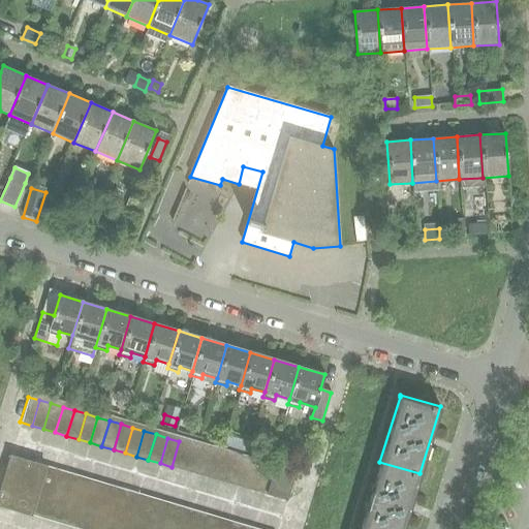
[(183,470),(191,444),(179,441),(172,467),(183,470)]
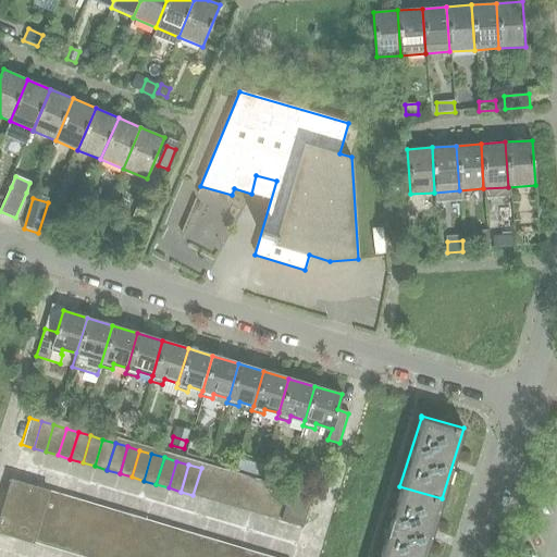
[(206,498),(213,472),(201,468),(193,495),(206,498)]
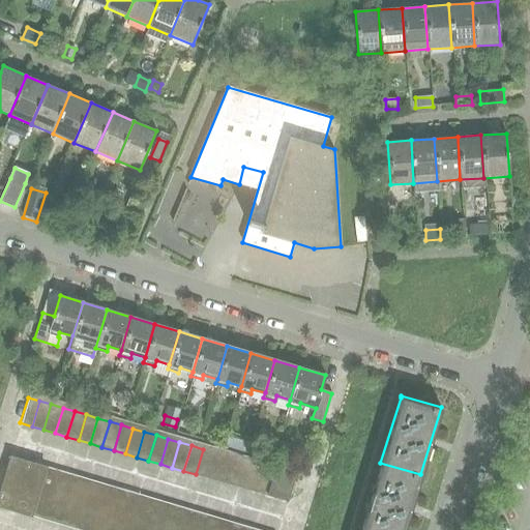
[(0,507),(31,517),(39,493),(47,468),(9,458),(0,488),(0,507)]
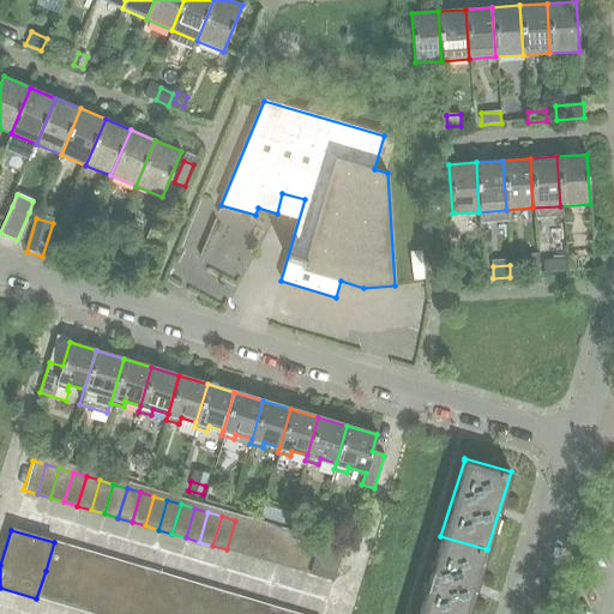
[(468,613),(487,549),(440,536),(416,613),(468,613)]
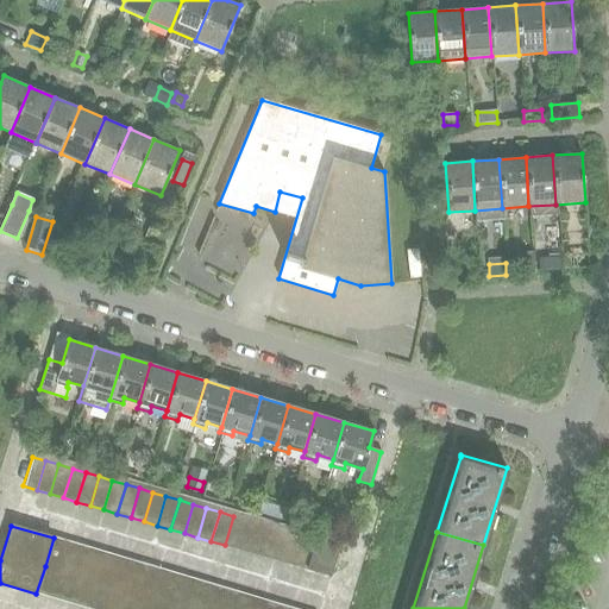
[(54,538),(45,566),(58,570),(67,541),(54,538)]
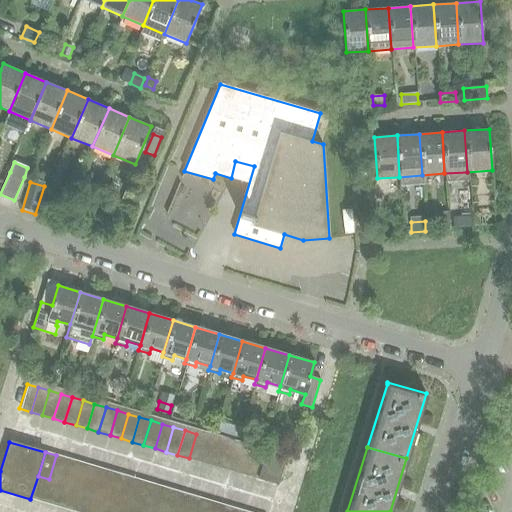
[(278,484),(285,460),(263,454),(256,478),(278,484)]
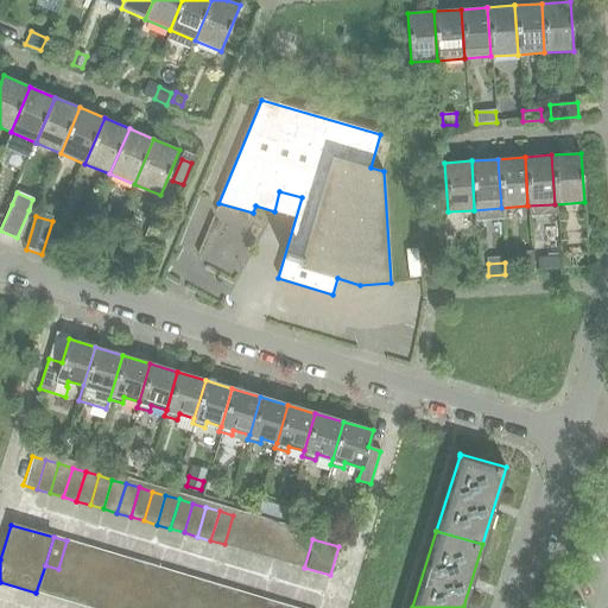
[(67,540),(58,569),(71,572),(80,545),(67,540)]
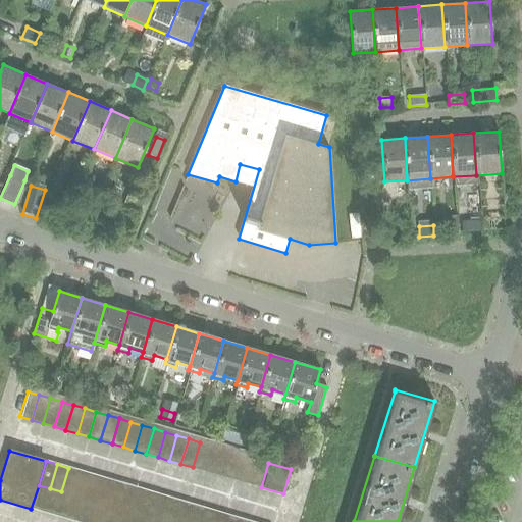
[(68,468),(61,491),(72,494),(80,471),(68,468)]
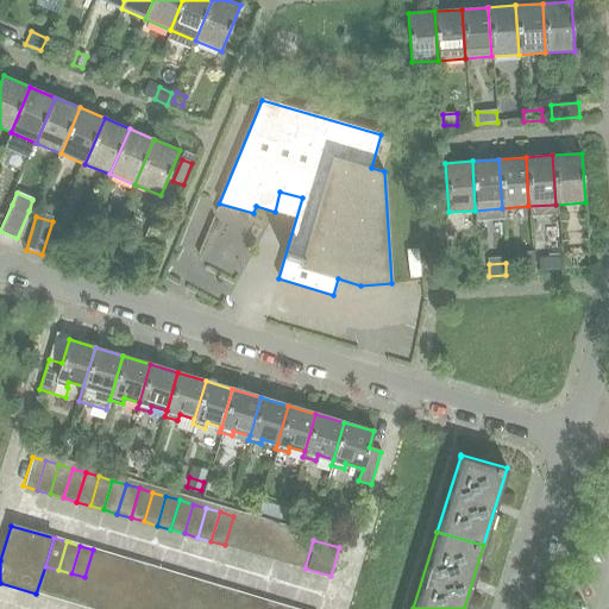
[(93,550),(85,577),(98,582),(106,553),(93,550)]
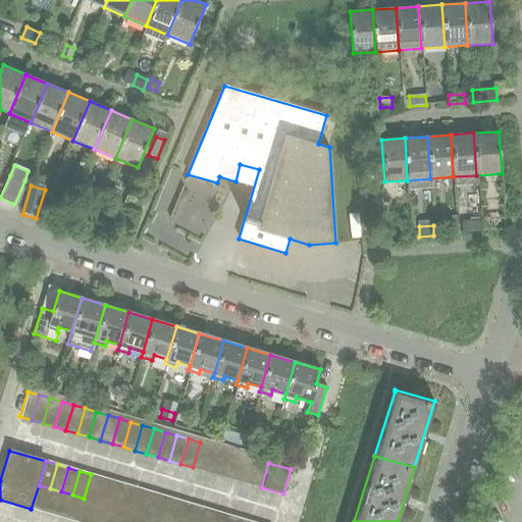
[(91,474),(84,499),(95,502),(102,477),(91,474)]
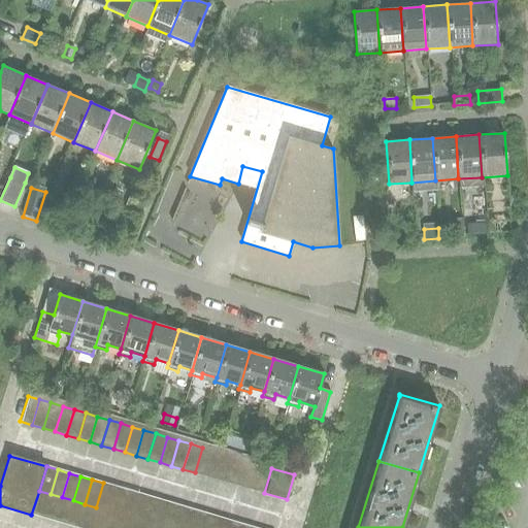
[(103,483),(96,507),(107,510),(114,487),(103,483)]
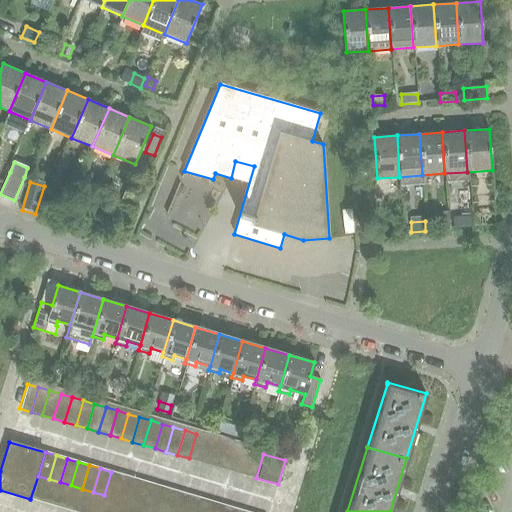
[(111,472),(104,495),(115,498),(122,475),(111,472)]
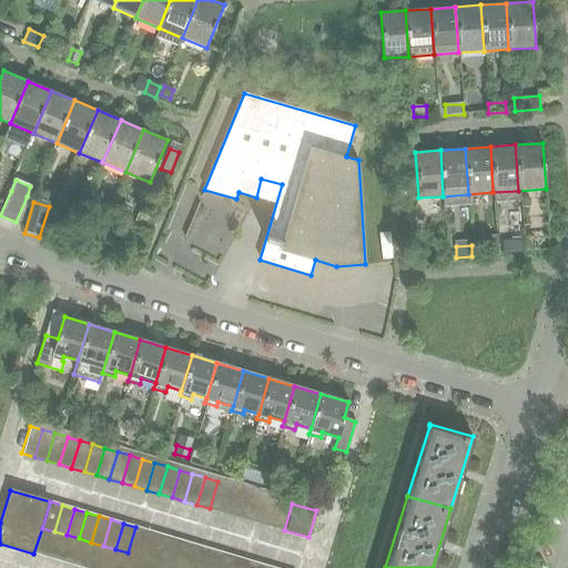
[(135,527),(128,553),(140,557),(148,530),(135,527)]
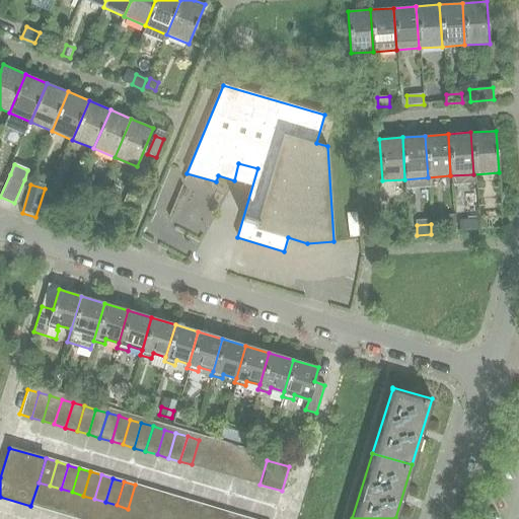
[(30,506),(42,509),(50,486),(39,483),(30,506)]
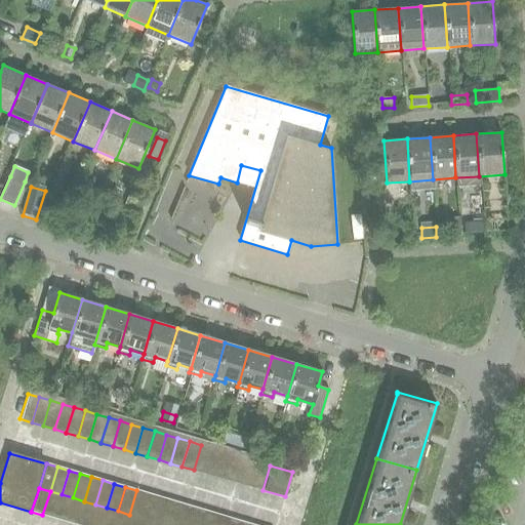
[(136,490),(129,515),(140,518),(148,493),(136,490)]
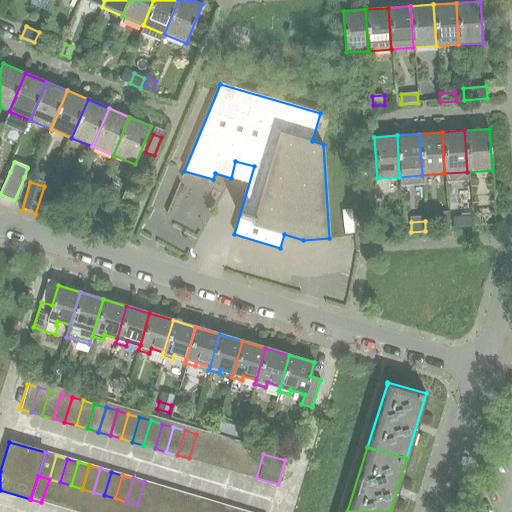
[(52,506),(60,482),(49,479),(41,502),(52,506)]
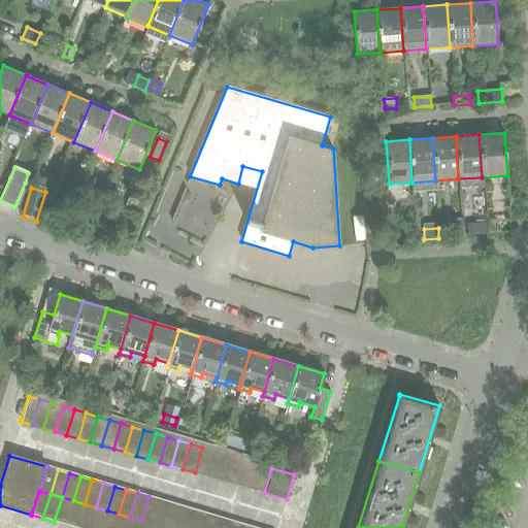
[(149,496),(141,521),(153,524),(160,500),(149,496)]
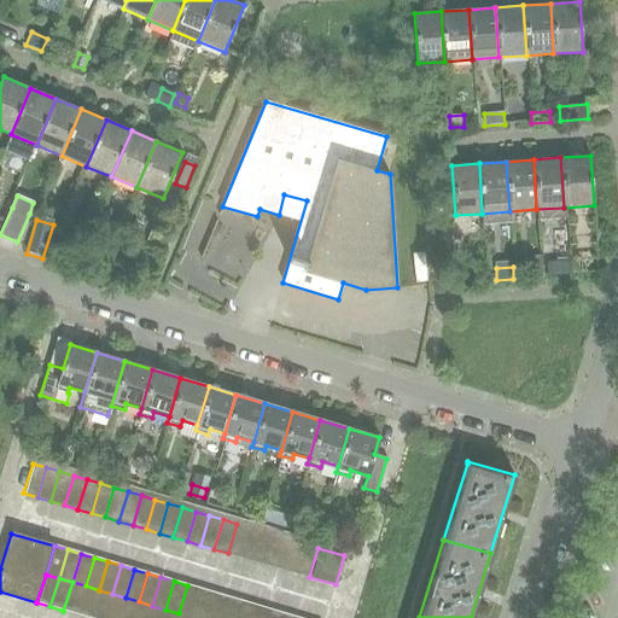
[(63,611),(76,614),(86,586),(73,582),(63,611)]
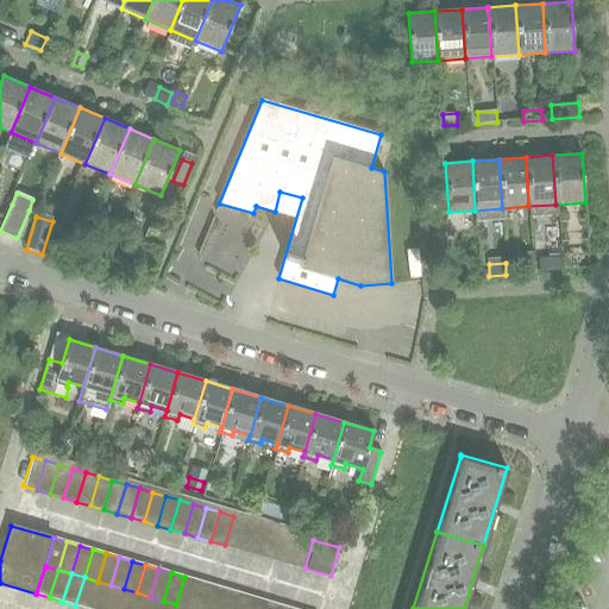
[(88,608),(98,582),(85,577),(75,606),(88,608)]
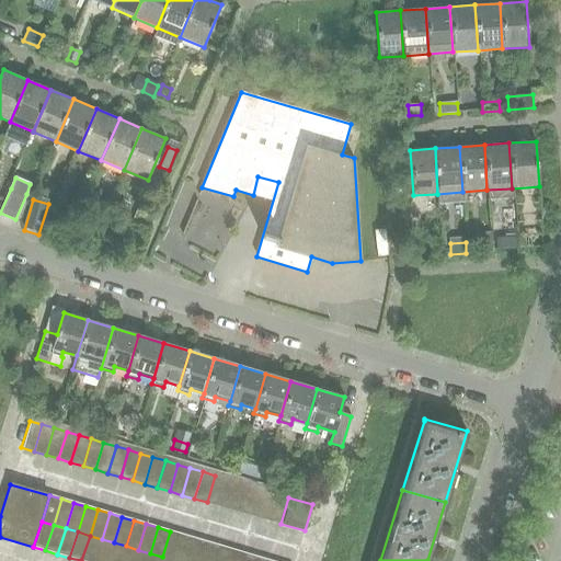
[(170,531),(162,557),(174,560),(182,535),(170,531)]
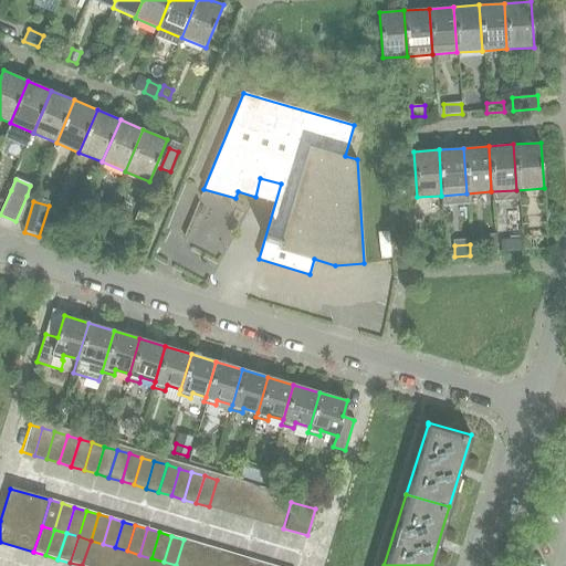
[(184,540),(176,565),(178,565),(188,565),(196,543),(184,540)]
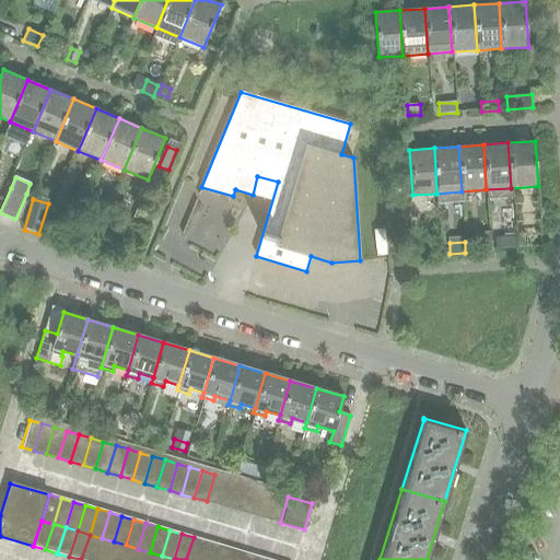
[(81,559),(94,559),(102,538),(90,535),(81,559)]
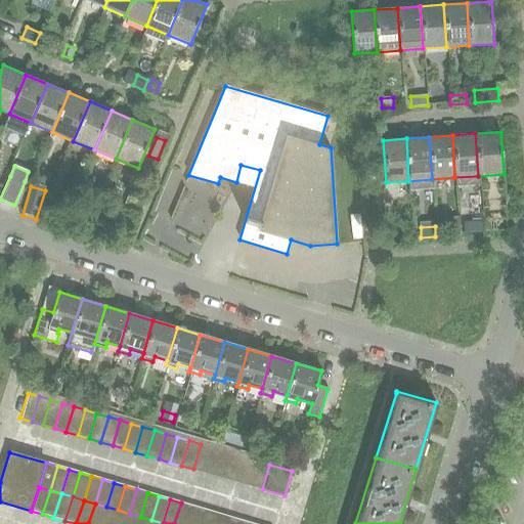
[(181,503),(174,523),(186,523),(192,506),(181,503)]
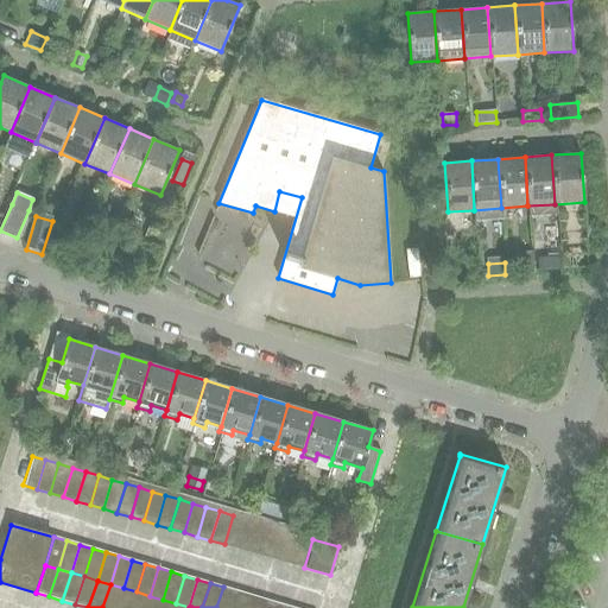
[(116,607),(124,588),(111,584),(102,607),(116,607)]
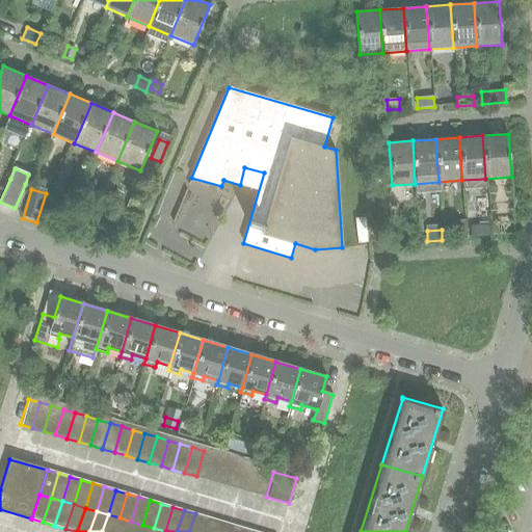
[(195,513),(189,531),(202,531),(207,516),(195,513)]
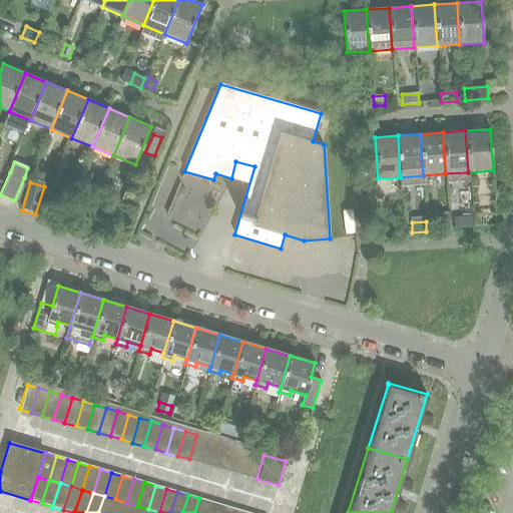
[(98,512),(110,512),(115,499),(104,496),(98,512)]
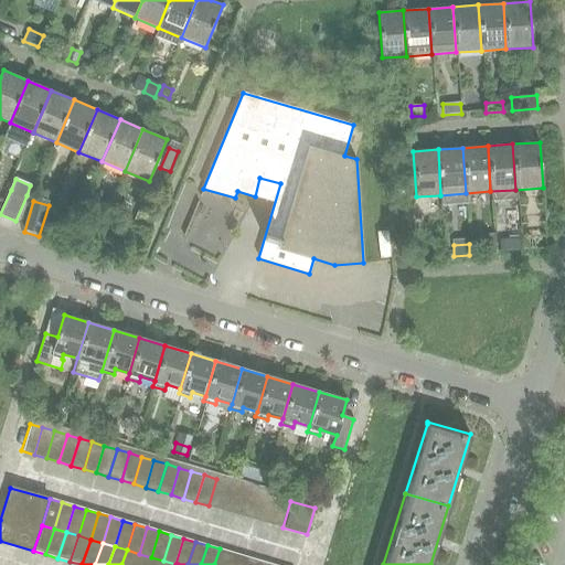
[(220,548),(214,564),(227,564),(232,553),(220,548)]
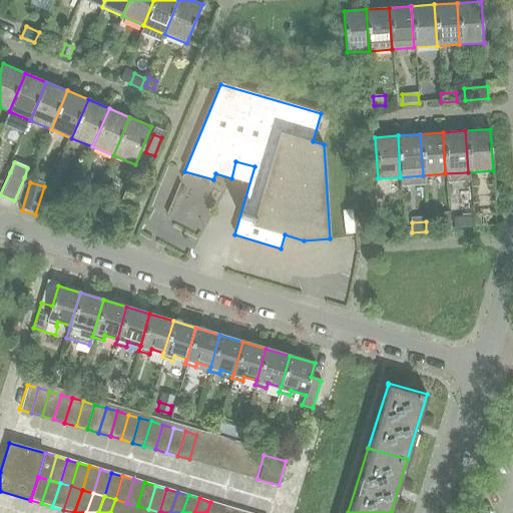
[(122,512),(126,503),(115,499),(110,512),(122,512)]
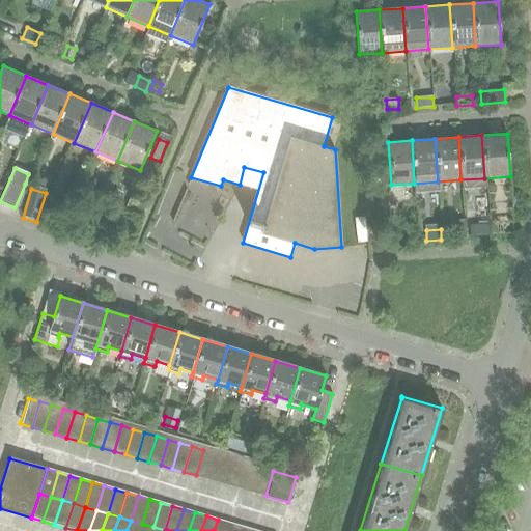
[(218,520),(214,530),(226,530),(229,523),(218,520)]
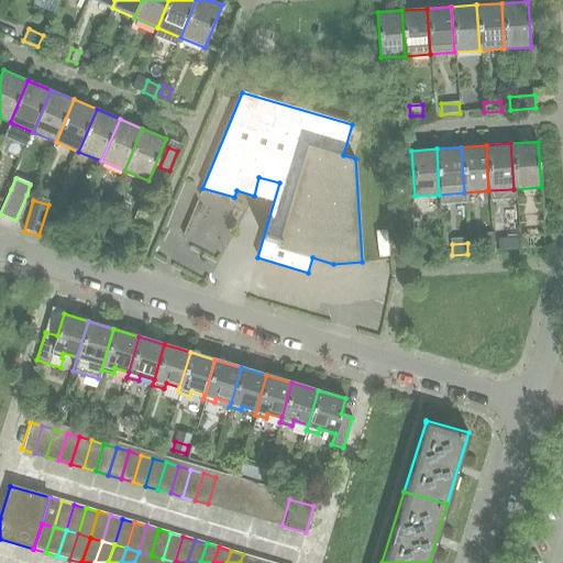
[(134,562),(147,562),(151,555),(139,552),(134,562)]
